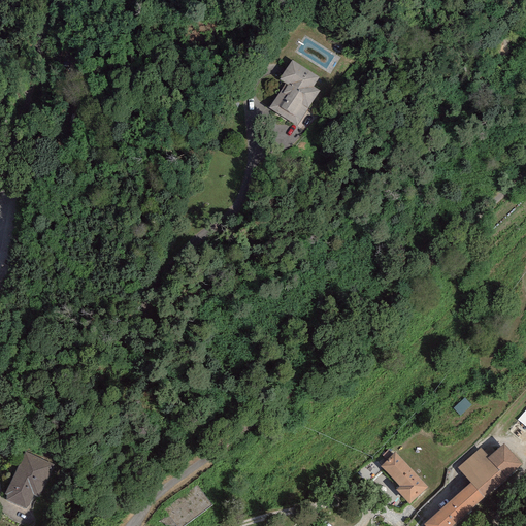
[(327,77),(292,57),(266,101),(301,122),(327,77)]
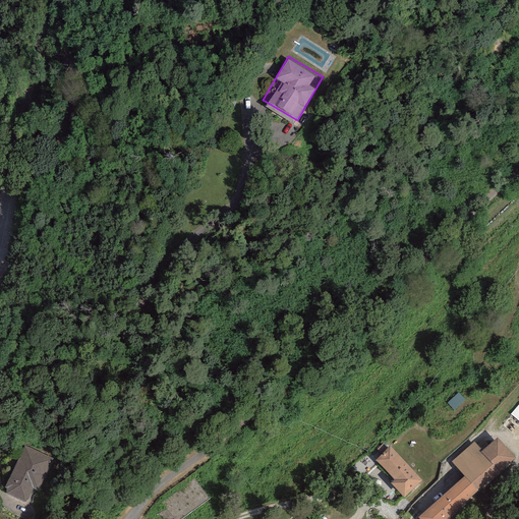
[(450,518),(515,458),(489,427),(452,463),(465,476),(421,513),(425,518),(450,518)]
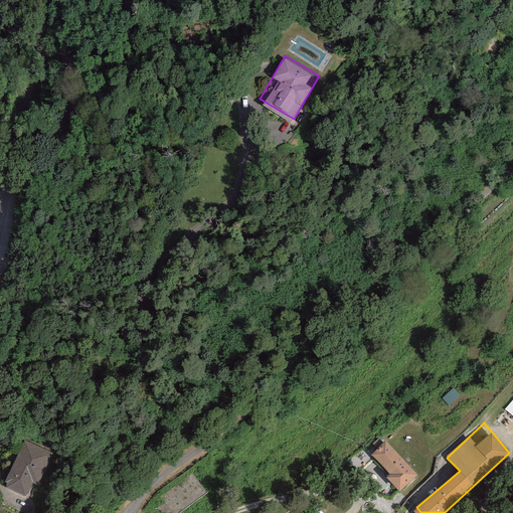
[(54,454),(26,439),(6,479),(33,493),(54,454)]
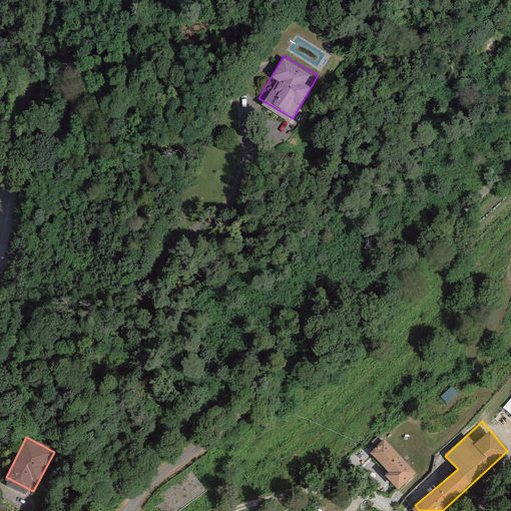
[(416,473),(384,439),(371,450),(403,488),(416,473)]
